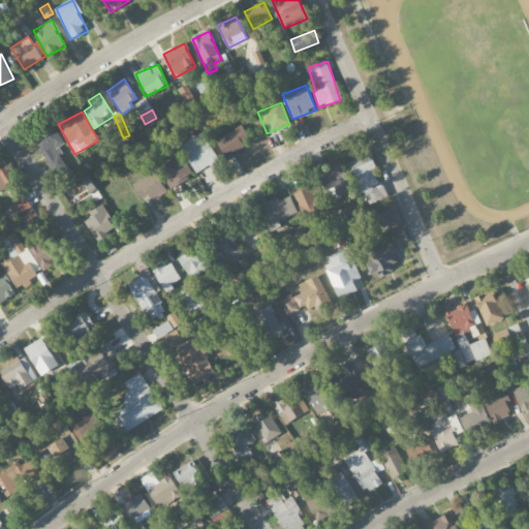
[(226,158),(252,143),(242,125),(216,142),(226,158)]
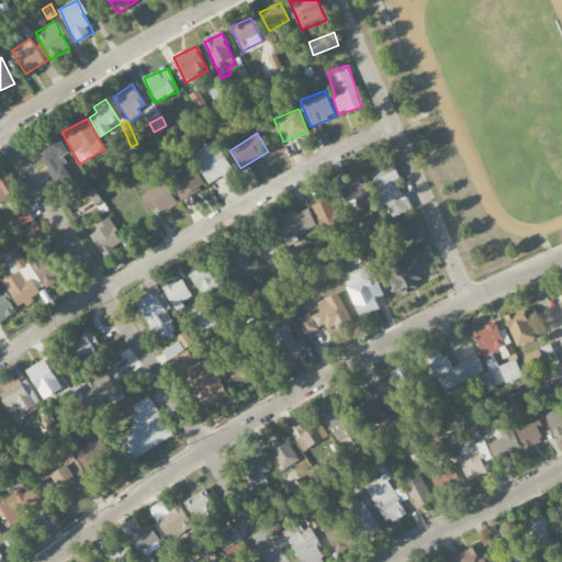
[(58,186),(72,177),(60,158),(69,154),(57,135),(36,147),(58,186)]
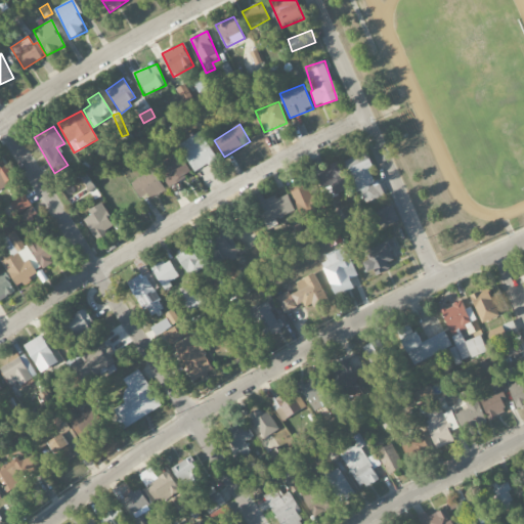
[(192,172),(216,162),(204,132),(179,143),(192,172)]
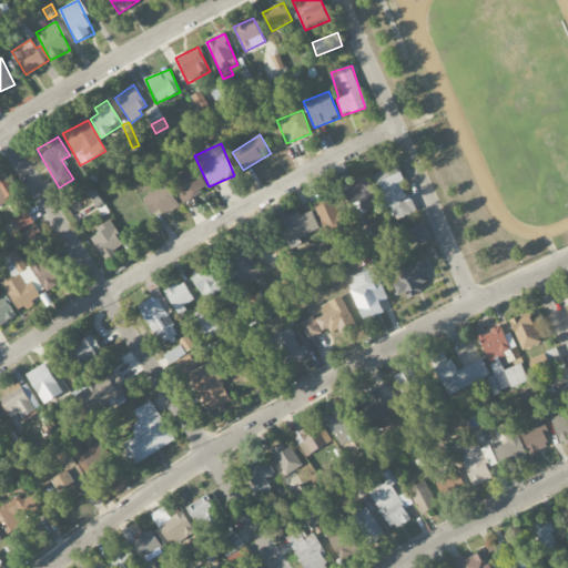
[(417,211),(409,194),(405,196),(401,184),(405,182),(397,164),(374,174),(393,221),(417,211)]
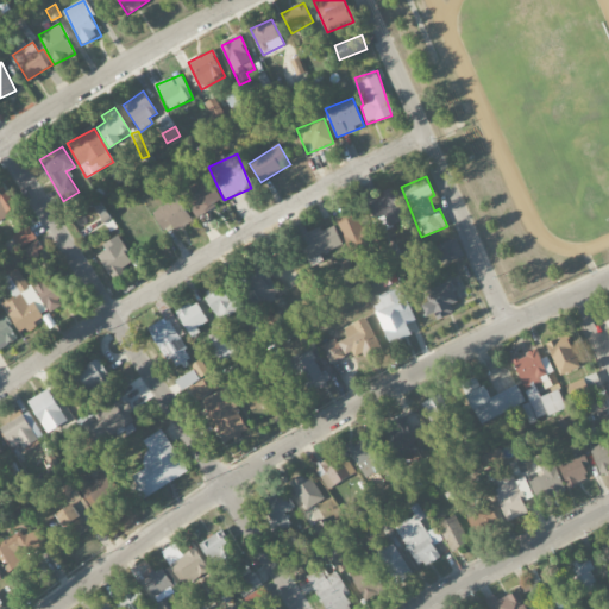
[(194,196),(186,202),(198,219),(224,201),(207,177),(189,190),(194,196)]
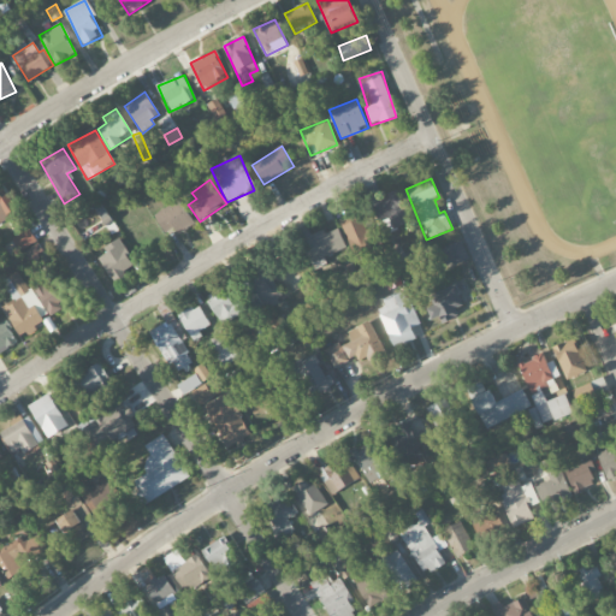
[(0,223),(18,212),(0,185),(0,184),(0,223)]
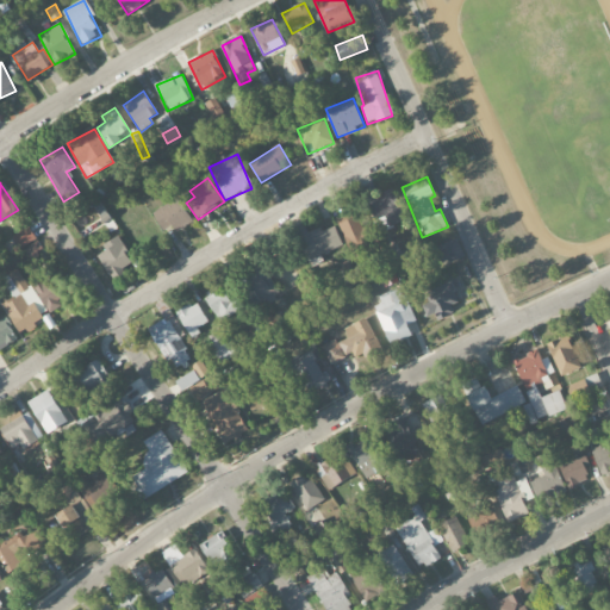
[(409,221),(394,191),(367,204),(381,234),(409,221)]
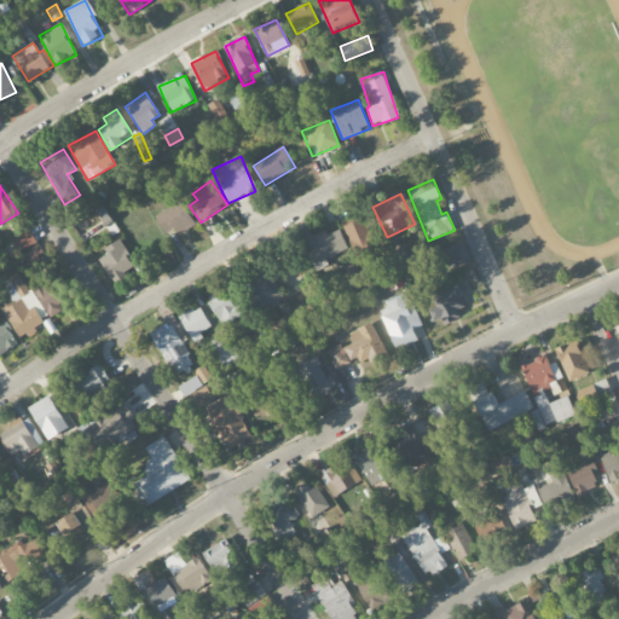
[(194,226),(183,202),(155,214),(166,238),(194,226)]
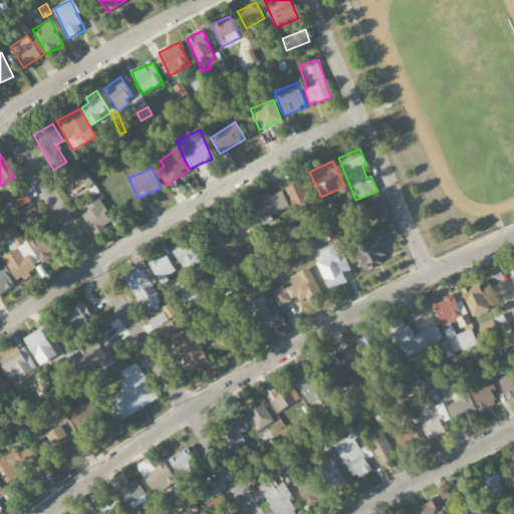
[(296,217),(320,208),(314,190),(305,193),(301,181),(285,186),(296,217)]
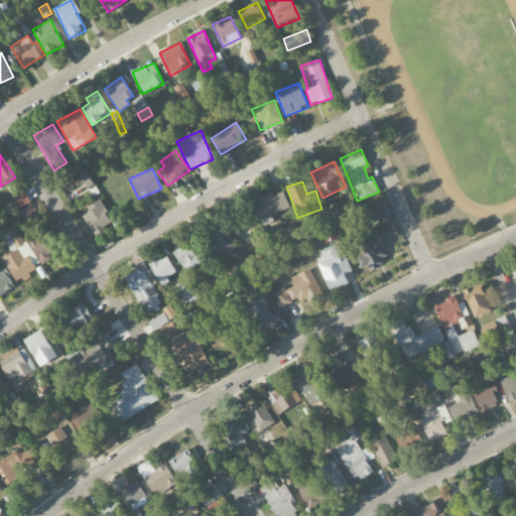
[(10,201),(17,212),(30,203),(24,191),(10,201)]
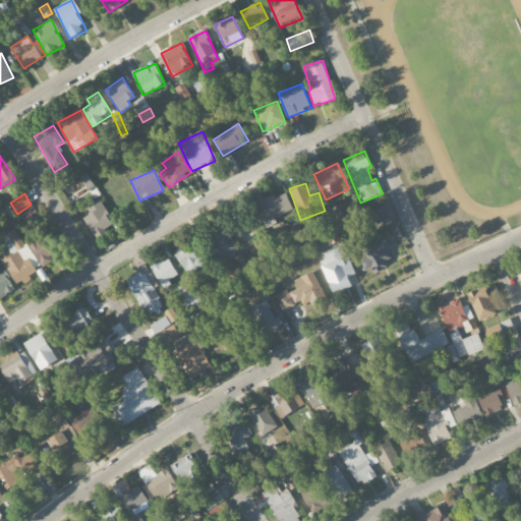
[(293,213),(287,194),(275,197),(274,196),(255,201),(262,222),(293,213)]
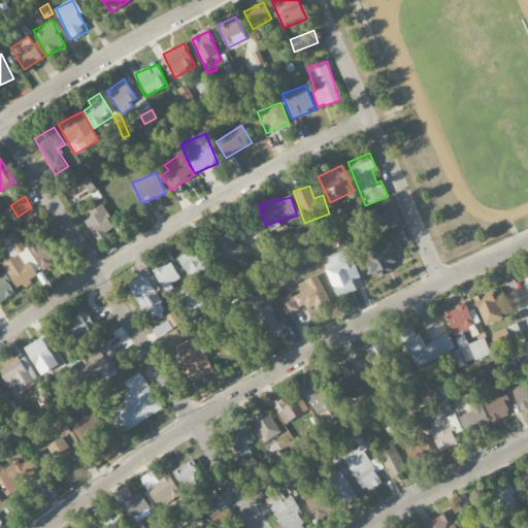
[(106,233),(114,228),(109,220),(111,219),(104,206),(84,219),(99,244),(109,238),(106,233)]
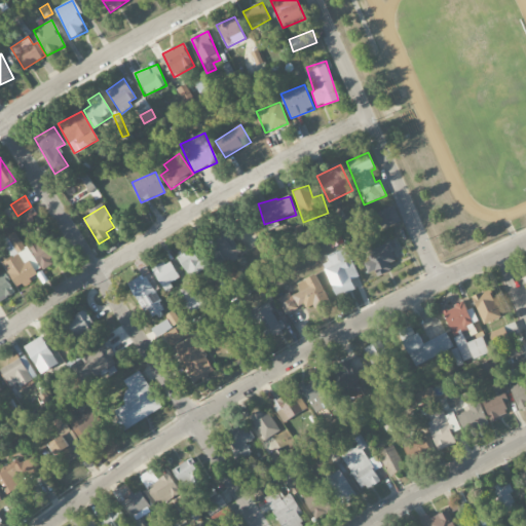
[(381,229),(400,222),(393,207),(375,214),(381,229)]
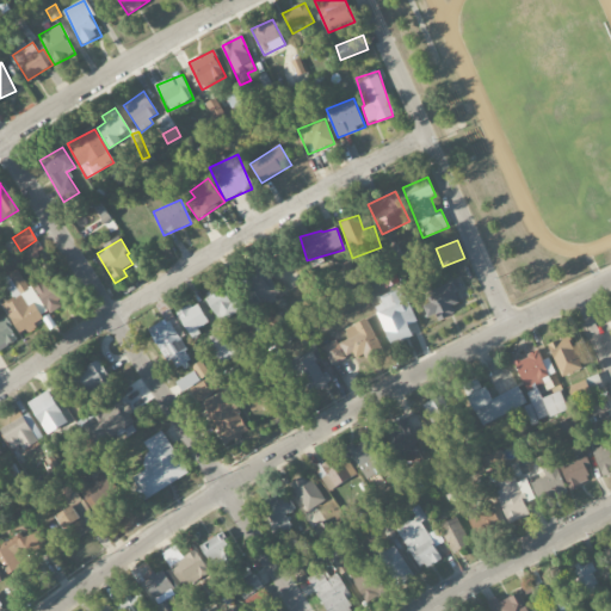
[(281,294),(264,267),(239,283),(255,310),(281,294)]
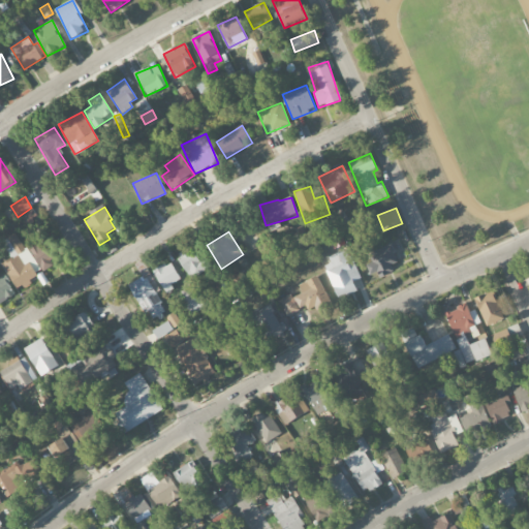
[(38,278),(33,270),(37,267),(17,234),(2,243),(11,258),(2,265),(18,290),(38,278)]
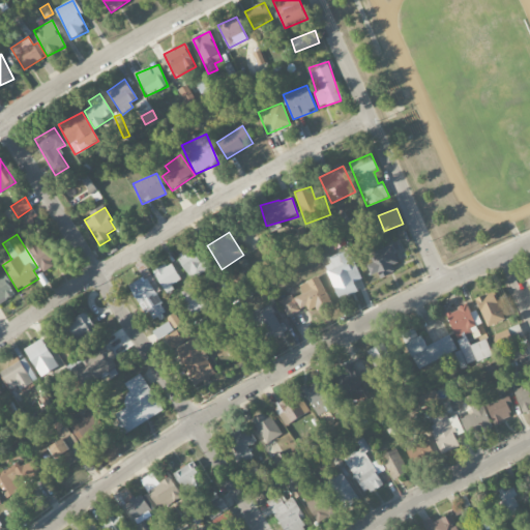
[(334,248),(345,244),(341,235),(331,240),(334,248)]
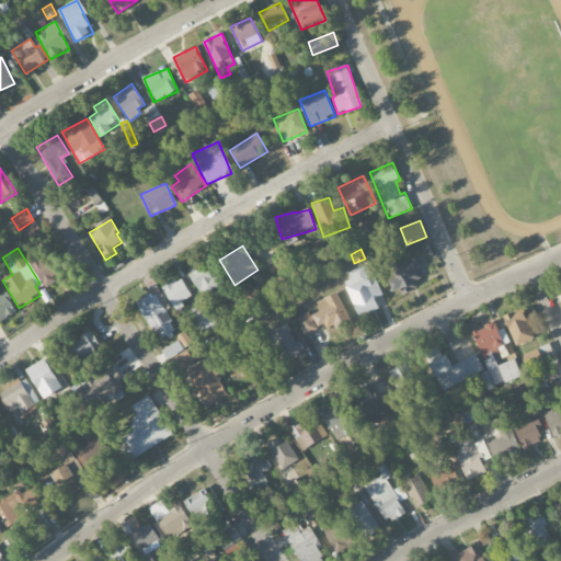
[(30,261),(45,289),(60,281),(46,252),(30,261)]
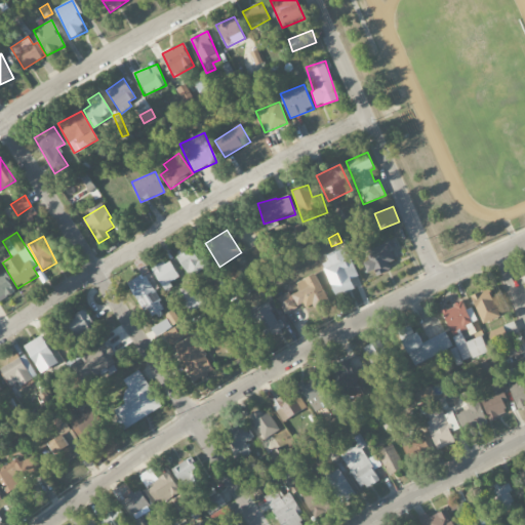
[(366,250),(369,261),(364,264),(367,273),(375,271),(376,275),(390,271),(388,261),(401,257),(397,242),(366,250)]
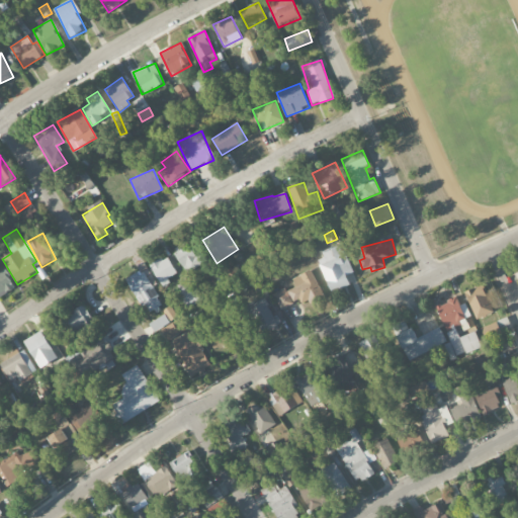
[(186,274),(201,266),(188,242),(173,250),(186,274)]
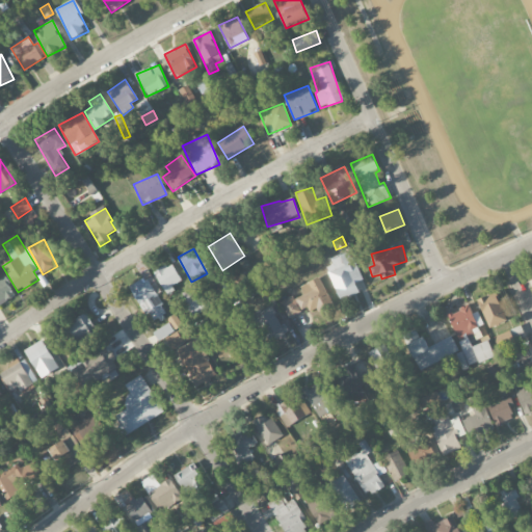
[(340,301),(358,293),(355,283),(363,280),(350,251),(330,259),(334,265),(326,268),(340,301)]
